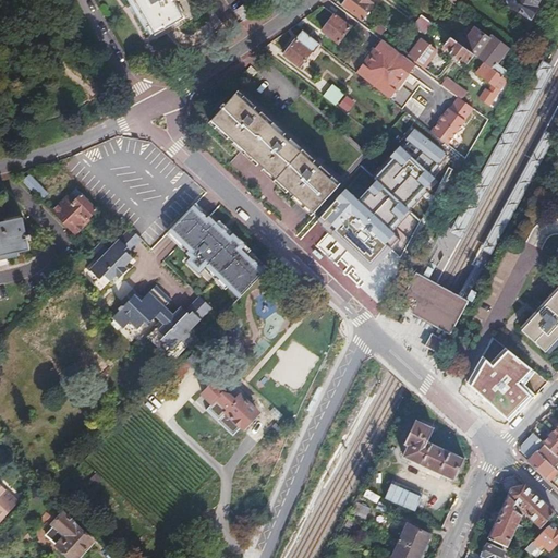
[(135,0),(155,35),(183,19),(174,3),(177,2),(174,0),(135,0)]
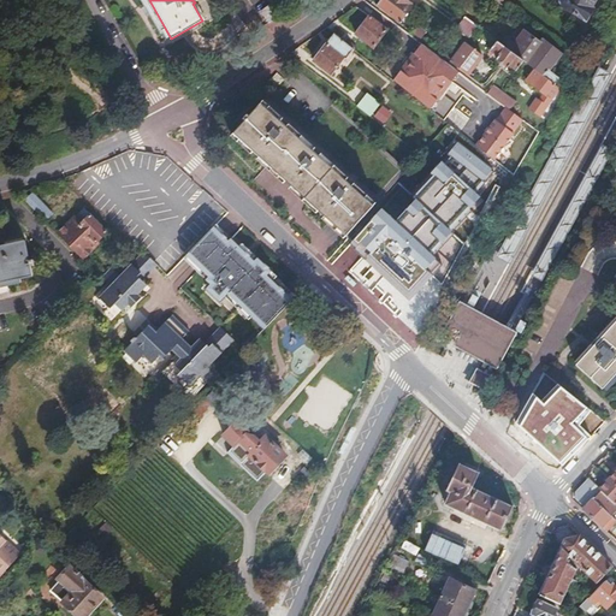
[(383,0),(377,7),(400,24),(413,7),(403,0),(383,0)]
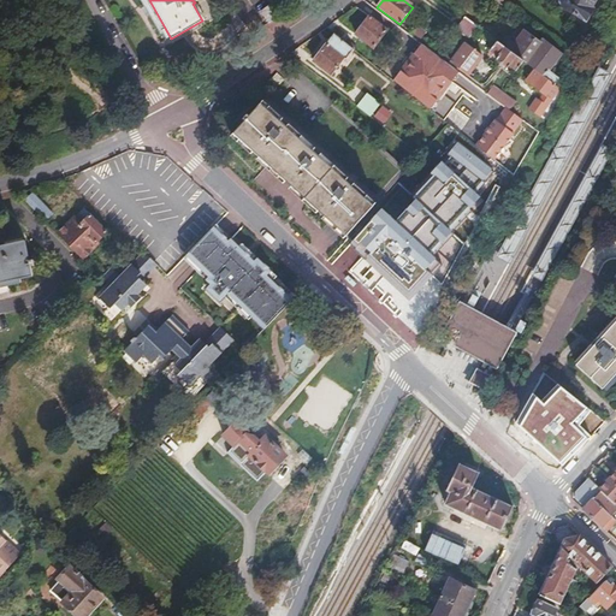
[(497,13),(502,5),(497,1),(495,0),(490,0),(486,5),(497,13)]
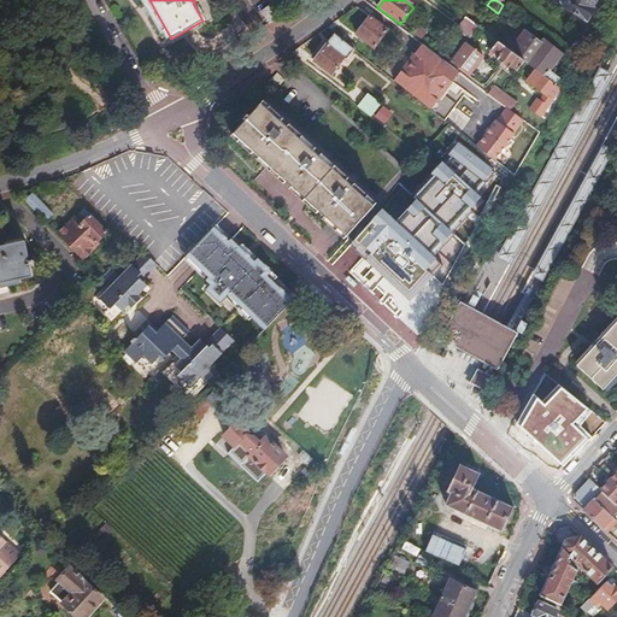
[(594,0),(565,0),(562,6),(586,22),(593,11),(592,10),(597,1),(594,0)]
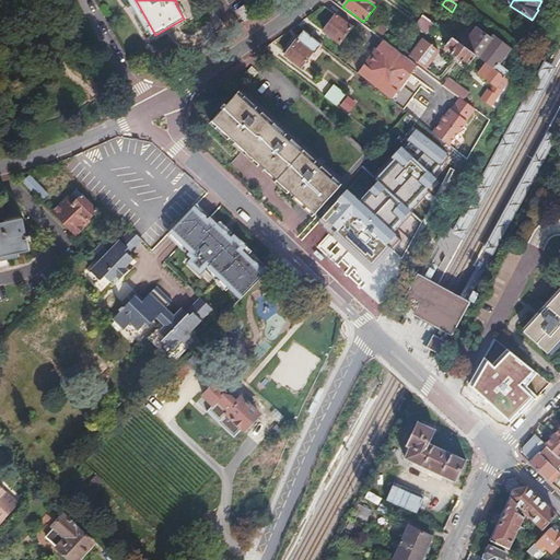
[(254,14),(246,3),(237,9),(245,20),(254,14)]
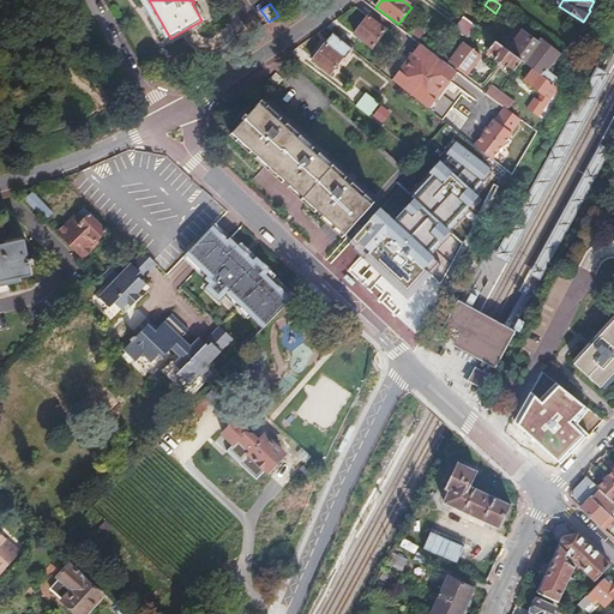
[(477,46),(486,34),(462,17),(453,29),(477,46)]
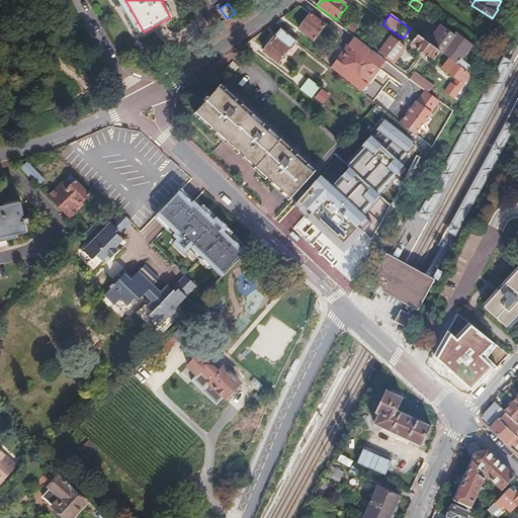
[(321,44),(332,28),(315,16),(304,30),(321,44)]
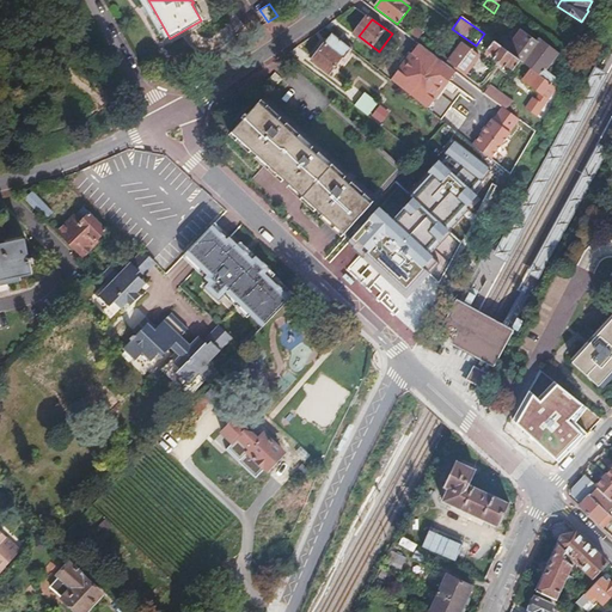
[(519,60),(524,63),(526,60),(542,72),(555,53),(539,41),(538,44),(520,32),(512,43),(505,40),(500,46),(519,60)]
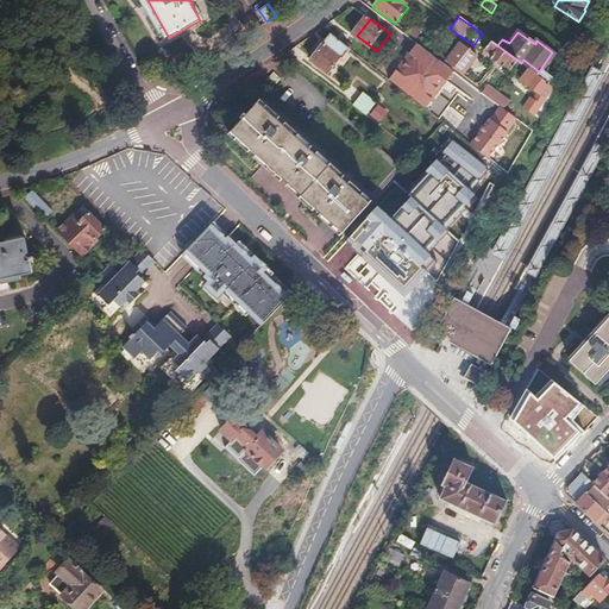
[(351,51),(350,49),(330,33),(307,60),(327,76),(341,58),(344,60),(351,51)]
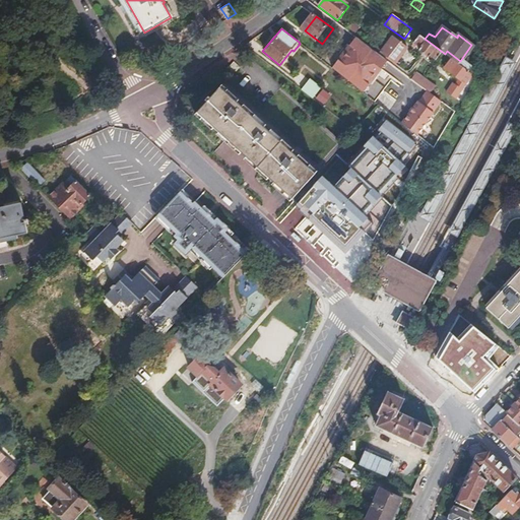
[(436,58),(441,51),(425,39),(420,35),(414,43),(421,48),(419,51),(428,57),(430,54),(436,58)]
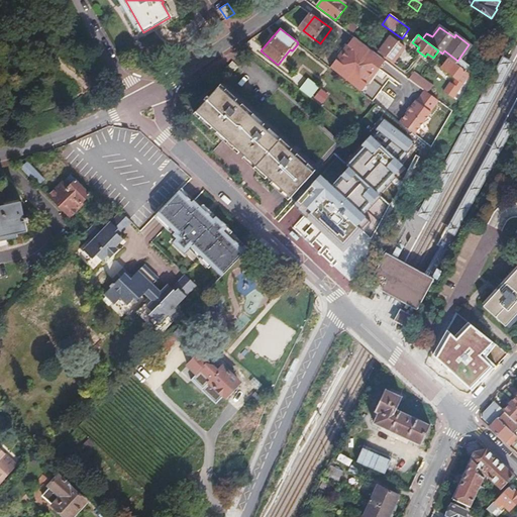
[(390,36),(378,52),(393,63),(404,46),(390,36)]
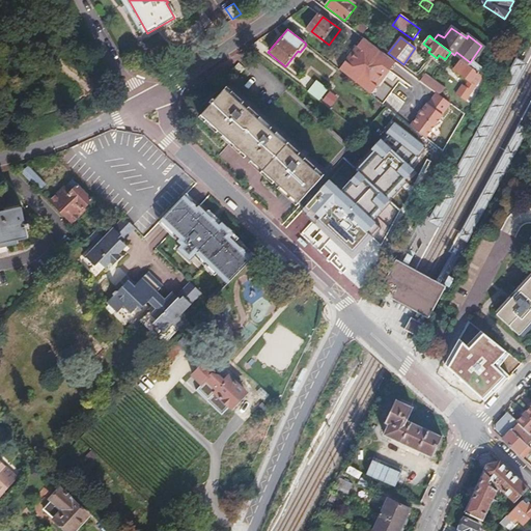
[(337,68),(369,93),(388,71),(394,62),(362,38),(356,46),(337,68)]
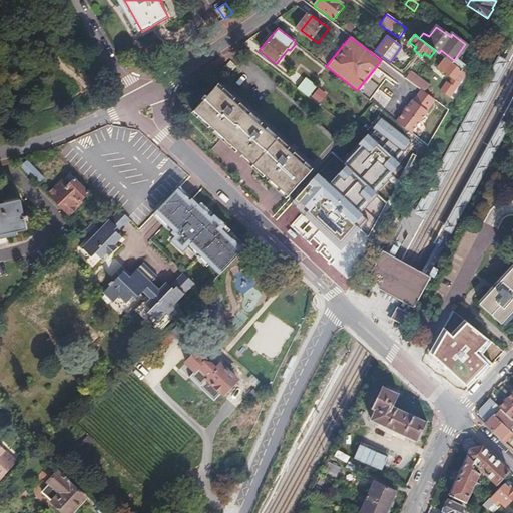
[(453,79),(461,69),(447,59),(443,64),(447,68),(444,72),(453,79)]
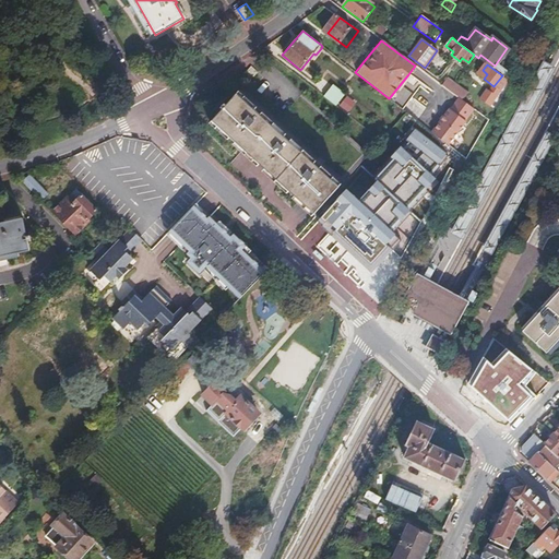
[(415,69),(412,76),(436,90),(440,82),(415,69)]
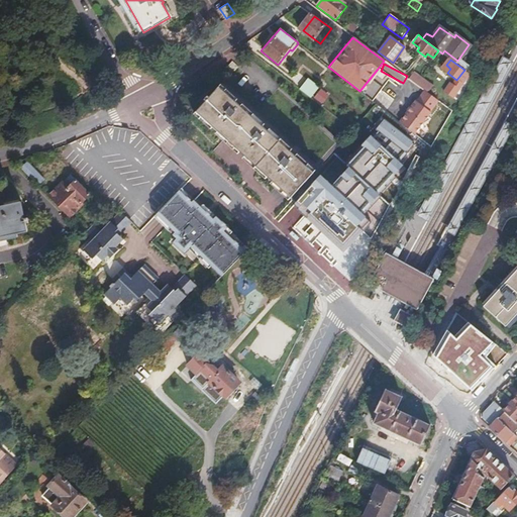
[(416,76),(412,81),(419,86),(423,81),(416,76)]
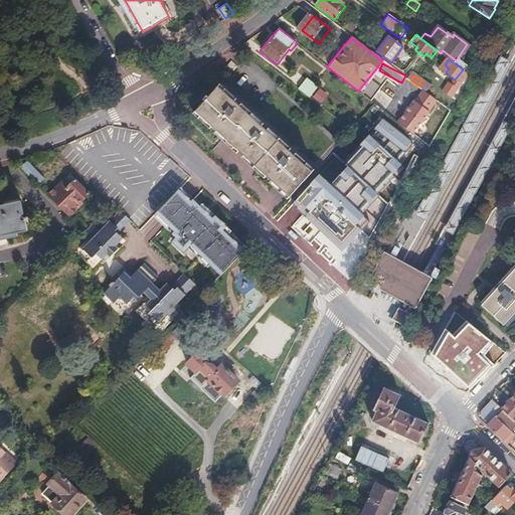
[(297,89),(309,98),(316,88),(304,78),(297,89)]
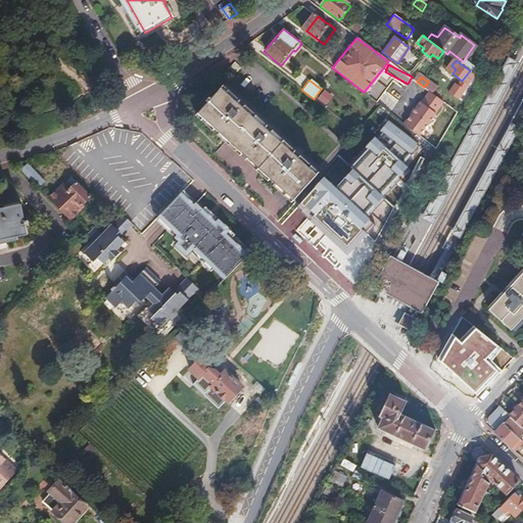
[(395,93),(392,97),(395,99),(403,88),(396,83),(391,90),(395,93)]
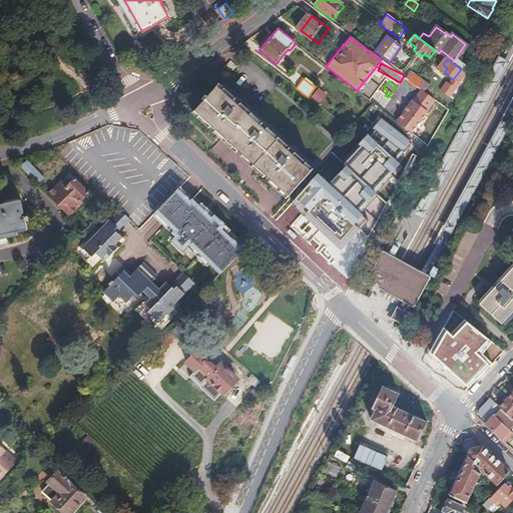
[(203,99),(194,109),(288,194),(311,170),(216,84),(207,95),(206,94),(202,98),(203,99)]
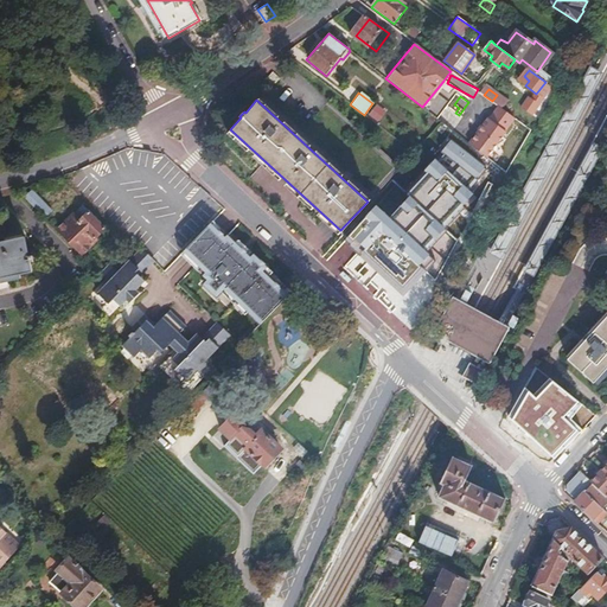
[(376,103),(366,115),(377,123),(387,112),(376,103)]
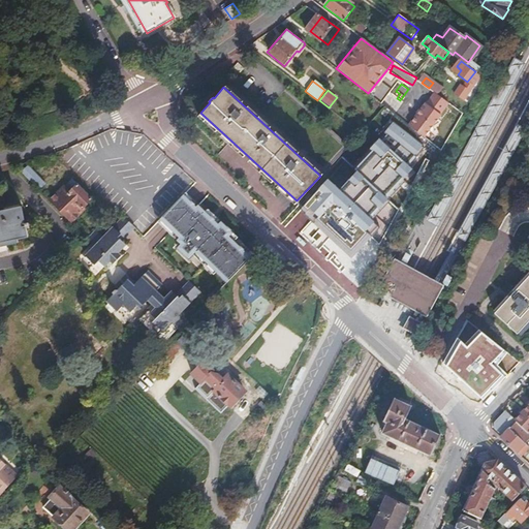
[(424,102),(407,124),(423,136),(439,115),(438,114),(447,102),(434,93),(426,104),(424,102)]
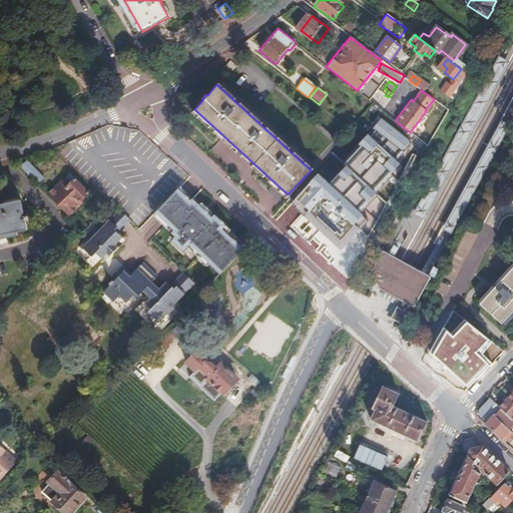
[(320,228),(341,247),(359,226),(370,236),(392,197),(379,186),(394,168),(387,162),(404,144),(382,124),(328,183),(317,173),(291,202),(320,228)]
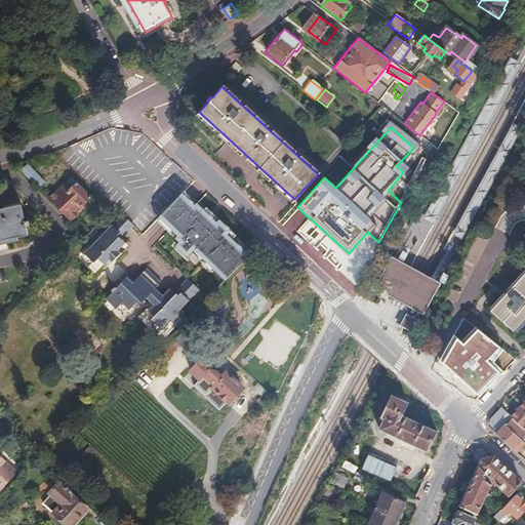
[(28,163),(22,170),(39,188),(46,180),(28,163)]
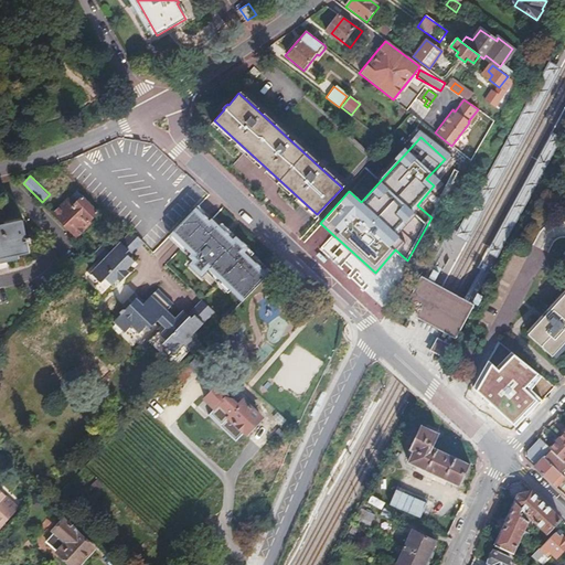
[(77,191),(54,214),(77,238),(91,225),(87,222),(98,212),(77,191)]
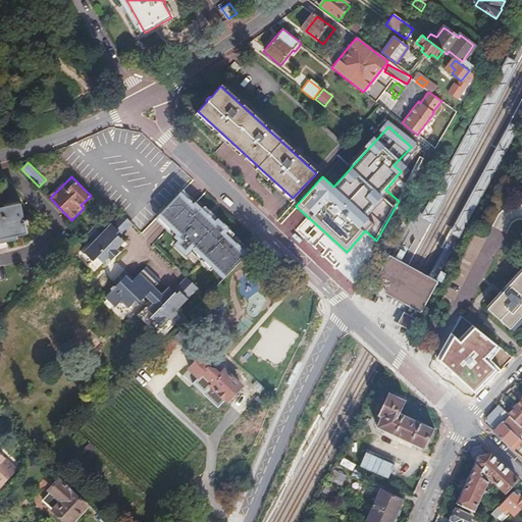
[(194,201),(183,191),(180,193),(191,204),(194,201)]
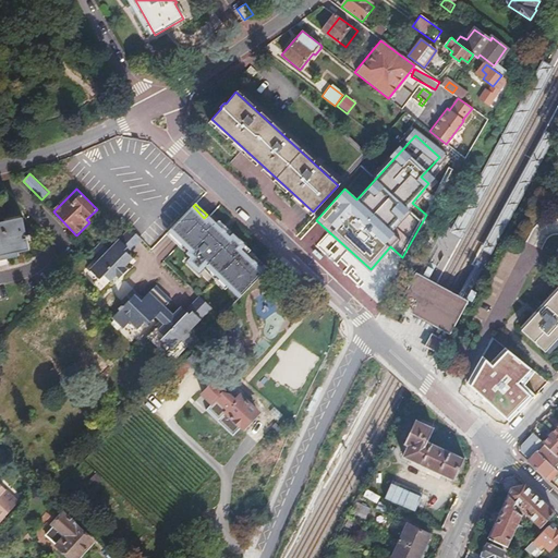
[(204,218),(193,206),(169,231),(194,254),(191,257),(187,261),(199,273),(204,267),(206,265),(227,284),(240,298),(265,271),(253,259),(247,254),(242,249),(245,246),(232,233),(231,234),(230,237),(216,223),(209,217),(206,220),(204,218)]
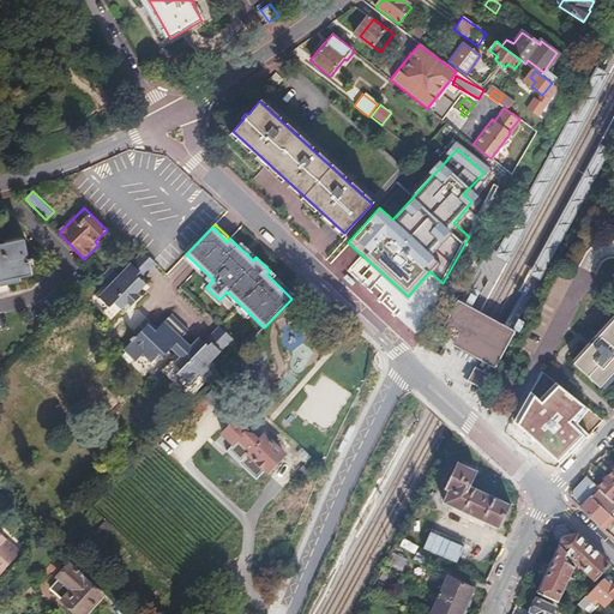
[(0,278),(30,272),(22,238),(0,241),(0,278)]
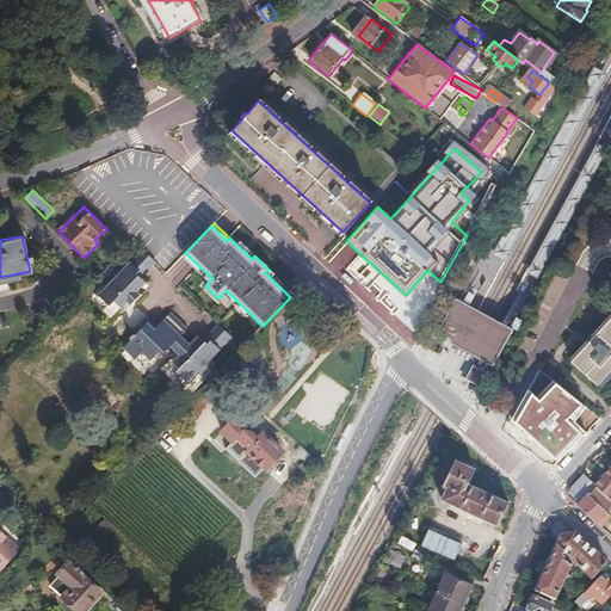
[(240,244),(236,245),(252,259),(253,257),(240,244)]
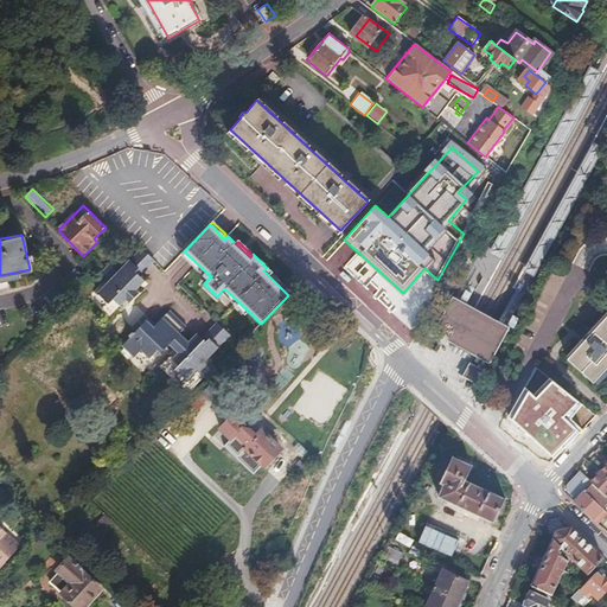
[(141,276),(157,261),(141,247),(126,262),(119,255),(101,274),(108,280),(96,292),(98,293),(106,300),(109,304),(113,300),(120,306),(126,300),(129,302),(131,300),(139,292),(136,289),(141,285),(134,278),(138,273),(141,276)]
